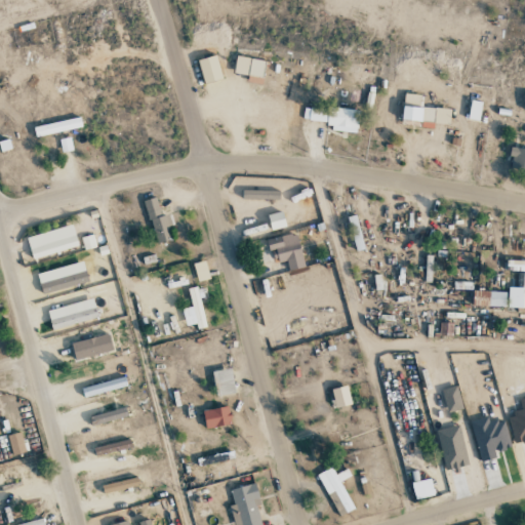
[(204,83),(221,78),(215,55),(197,61),(204,83)]
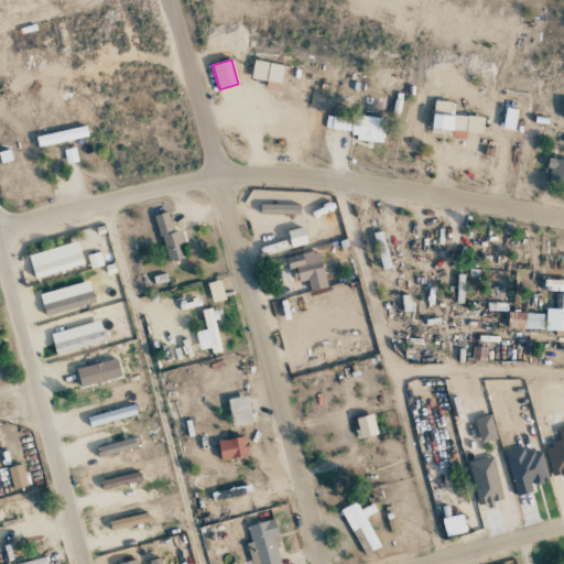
[(264,87),(281,90),(285,66),(255,60),(250,78),(267,82),(264,87)]
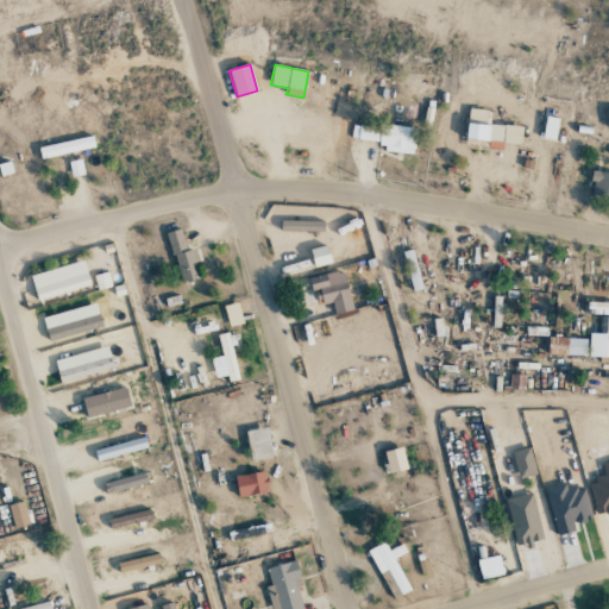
[(522,125),(489,124),(490,110),(468,110),(465,145),(503,148),(503,143),(521,144),(522,125)]
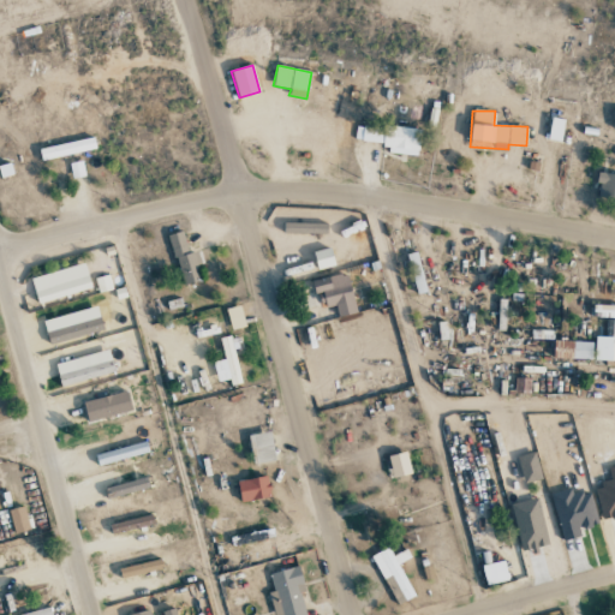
[(418,155),(421,130),(356,125),(354,141),(386,143),(384,153),(418,155)]
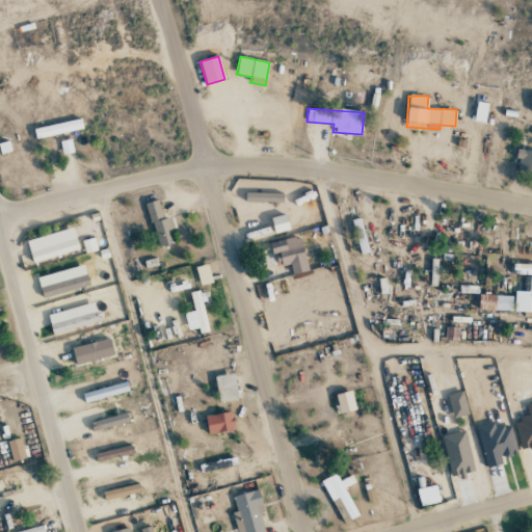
[(33,129),(35,139),(83,129),(80,118),(33,129)]
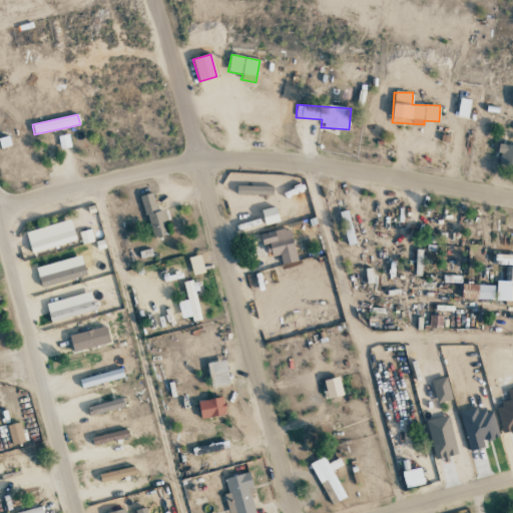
[(497,165),(512,167),(512,145),(500,143),(497,165)]
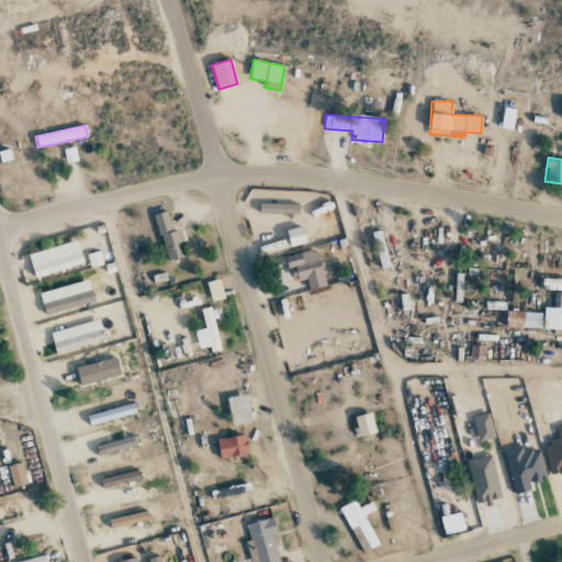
[(298,213),(299,204),(259,203),(259,212),(298,213)]
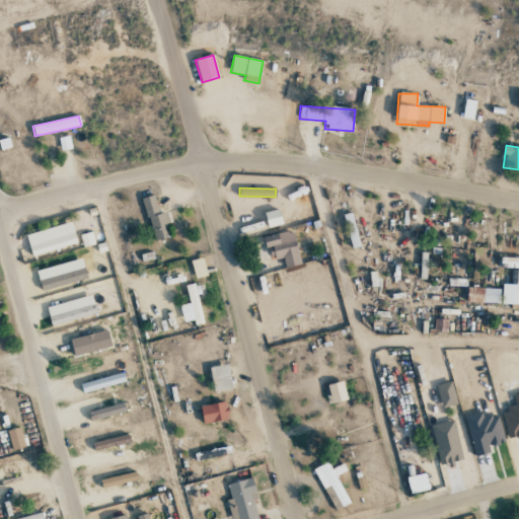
[(164,213),(158,214),(154,196),(143,198),(153,240),(169,237),(164,213)]
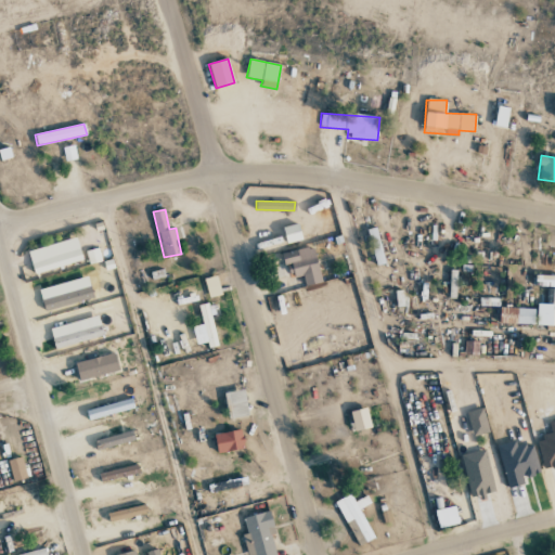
[(283,227),(285,243),(301,240),(299,223),(283,227)]
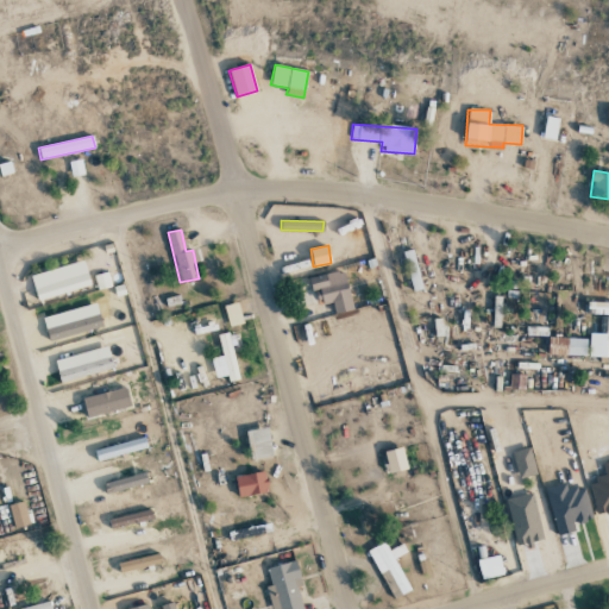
[(422,289),(412,249),(402,251),(413,292),(422,289)]
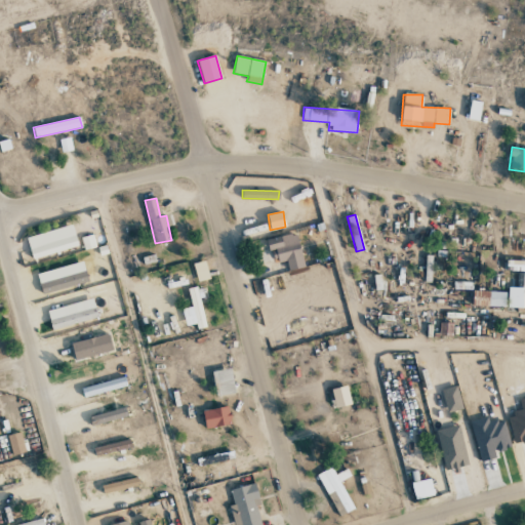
[(268,238),(272,263),(286,260),(288,271),(303,268),(297,234),(268,238)]
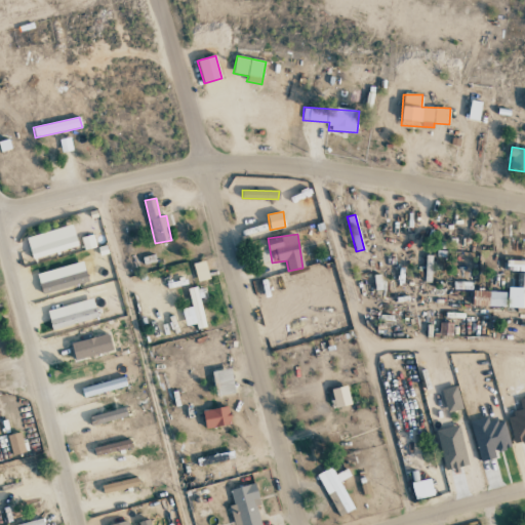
[(80,238),(84,250),(95,246),(92,235),(80,238)]
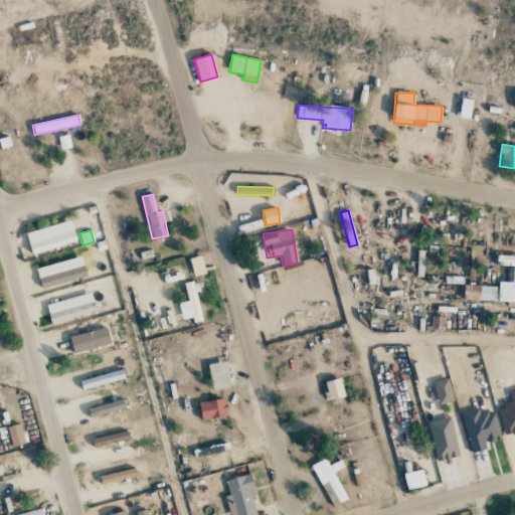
[(31,252),(76,241),(74,232),(29,243),(31,252)]
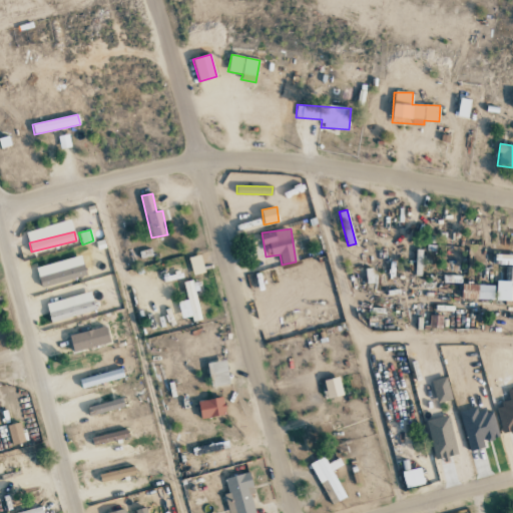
[(192,276),(204,273),(200,254),(188,258),(192,276)]
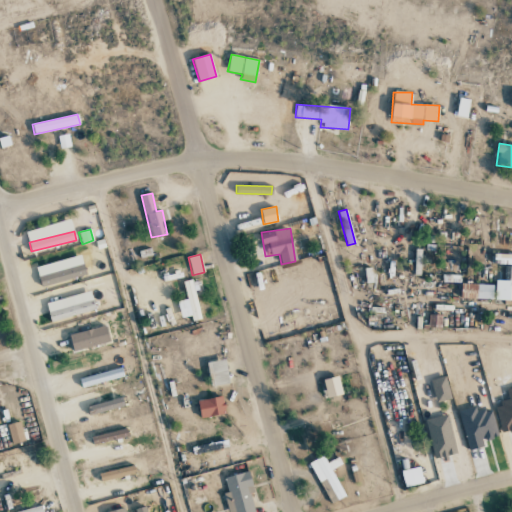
[(495,300),(511,300),(511,254),(494,254),(494,264),(510,264),(509,281),(495,280),(495,300)]
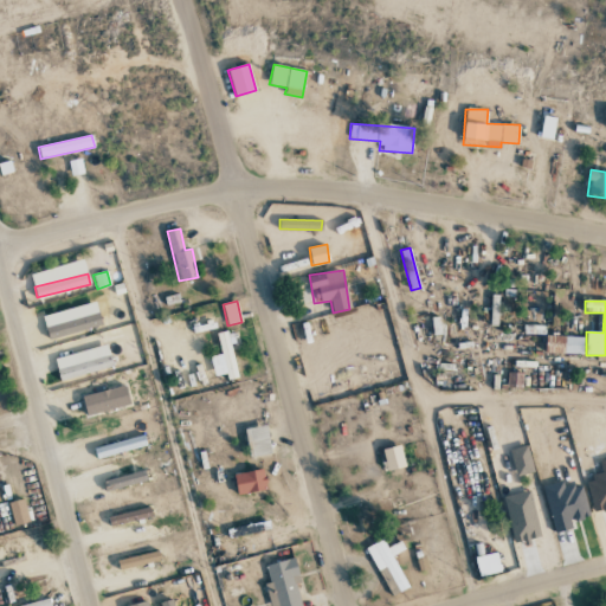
[(102,328),(100,315),(45,324),(47,337),(102,328)]
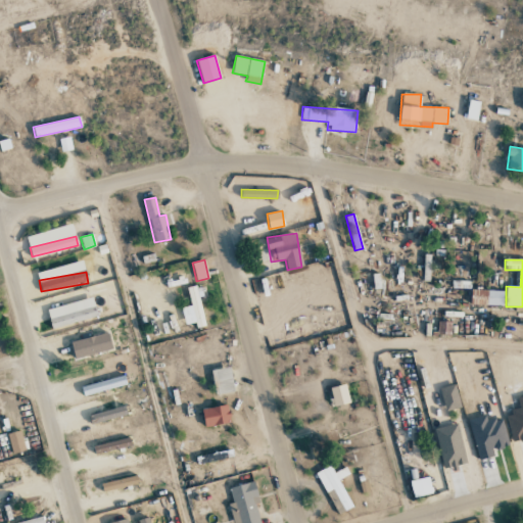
[(182,306),(184,325),(195,323),(196,328),(205,327),(200,286),(187,287),(190,305),(182,306)]
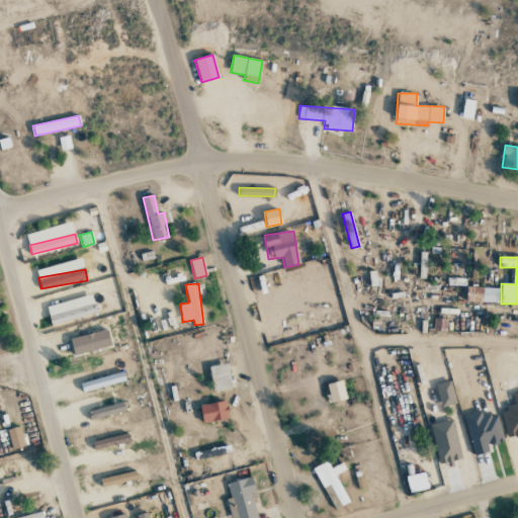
[(499,287),(466,287),(466,301),(499,303),(499,287)]
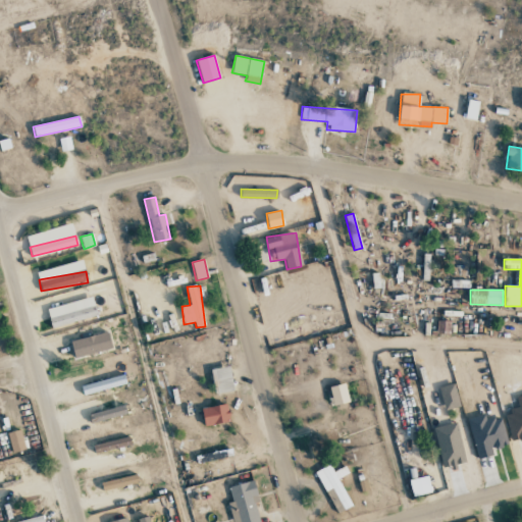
[(52,328),(98,315),(92,296),(46,309),(52,328)]
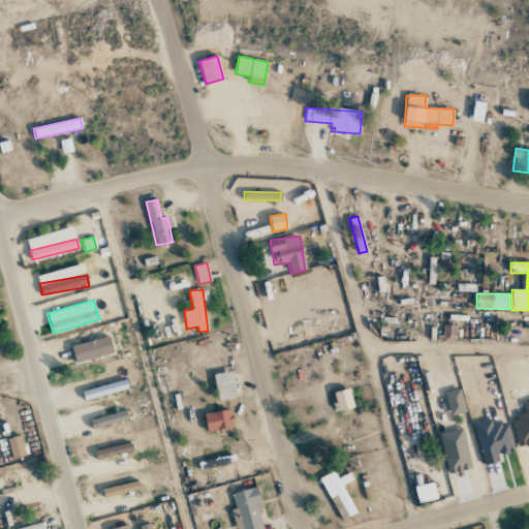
[(75,364),(113,352),(109,336),(71,347),(75,364)]
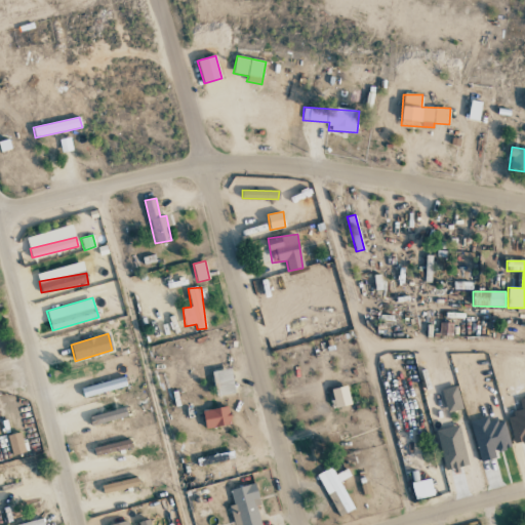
[(512,400),(500,359),(491,361),(502,402),(512,400)]
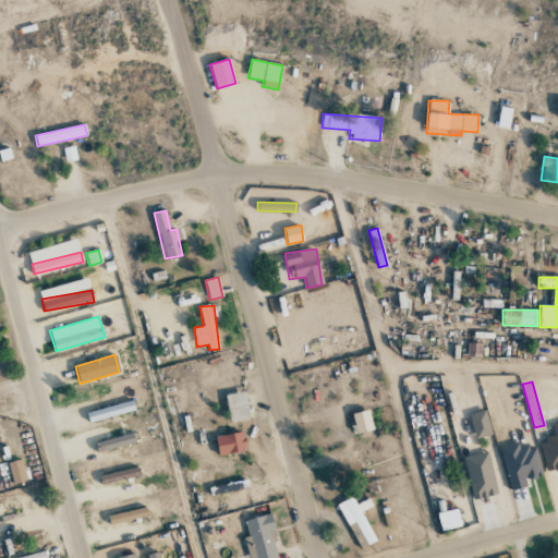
[(229,421),(250,420),(246,391),(226,393),(229,421)]
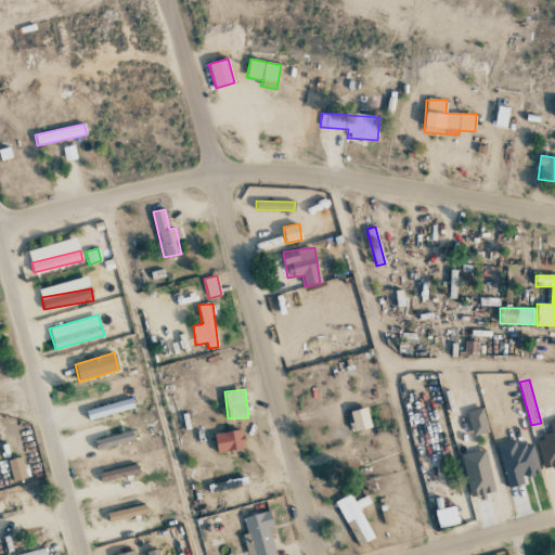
[(134,411),(132,400),(86,409),(88,418),(134,411)]
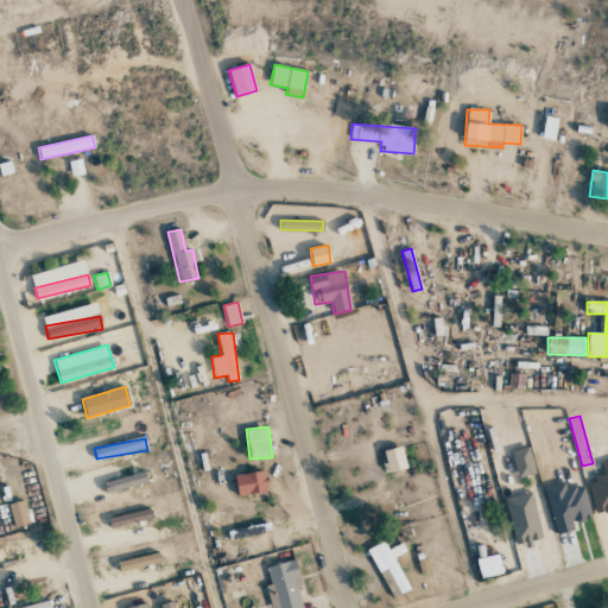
[(388,473),(407,468),(401,447),(382,451),(388,473)]
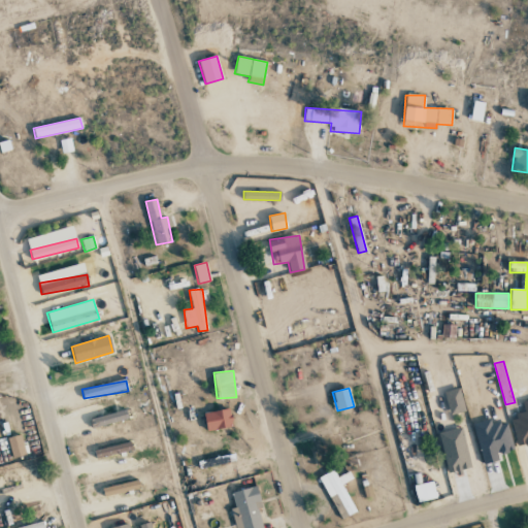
[(203,414),(206,432),(233,427),(229,408),(203,414)]
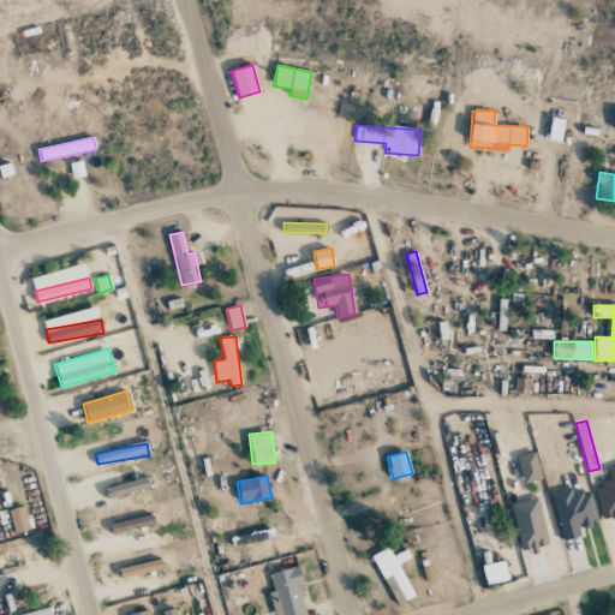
[(105,488),(108,499),(148,488),(144,477),(105,488)]
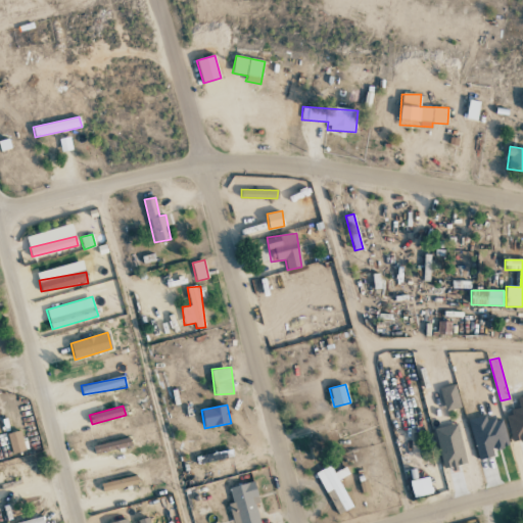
[(468,420),(478,461),(494,456),(493,450),(509,446),(502,418),(487,422),(485,416),(468,420)]
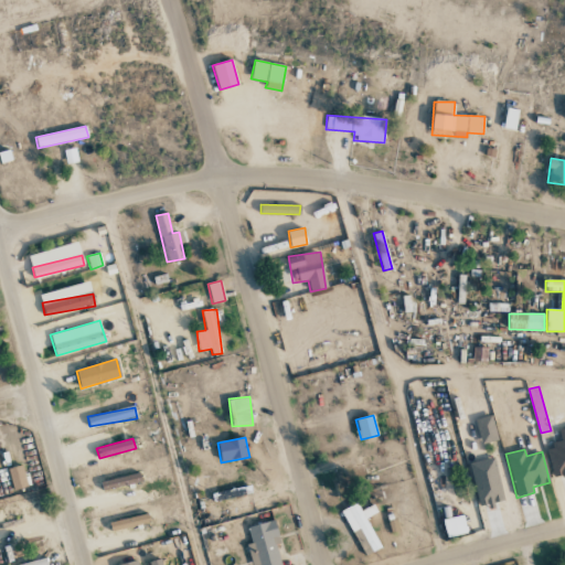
[(504,500),(493,457),(469,464),(479,505),(491,503),(504,500)]
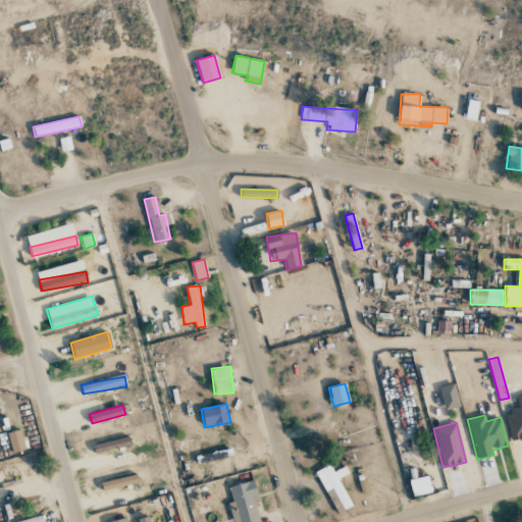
[(7,433),(12,453),(25,450),(20,430),(7,433)]
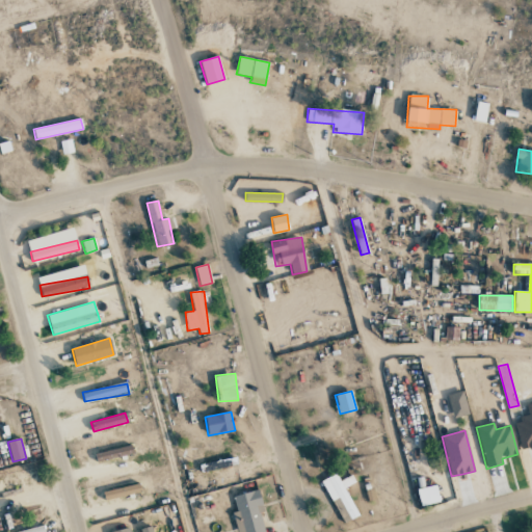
[(95,452),(96,460),(132,455),(131,447),(95,452)]
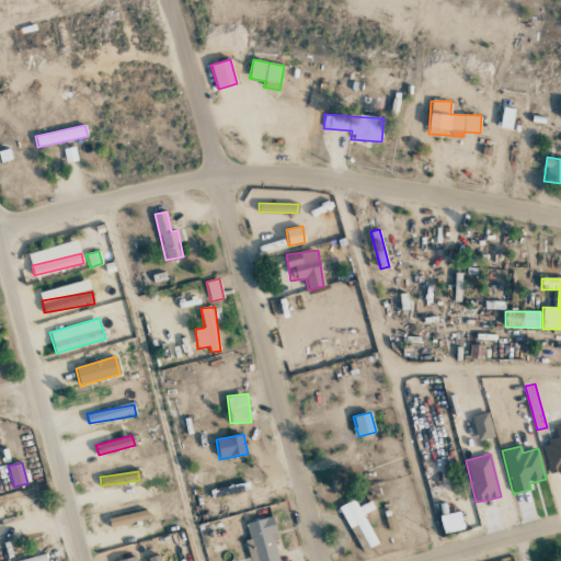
[(340,506),(362,551),(378,544),(364,514),(375,508),(370,501),(357,506),(354,500),(340,506)]
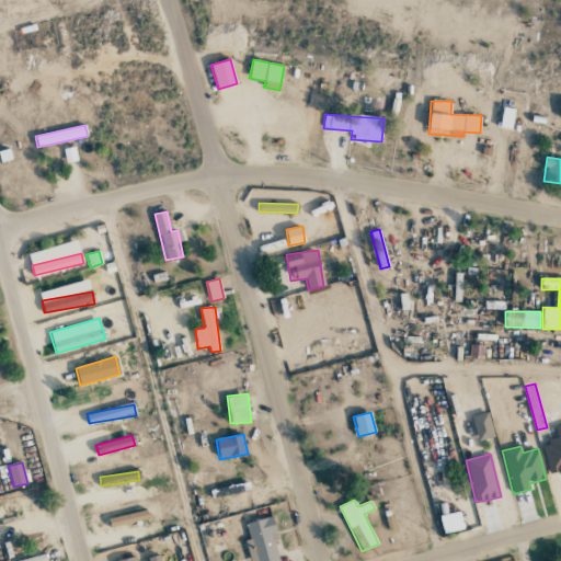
[(109,517),(110,526),(148,519),(146,511),(109,517)]
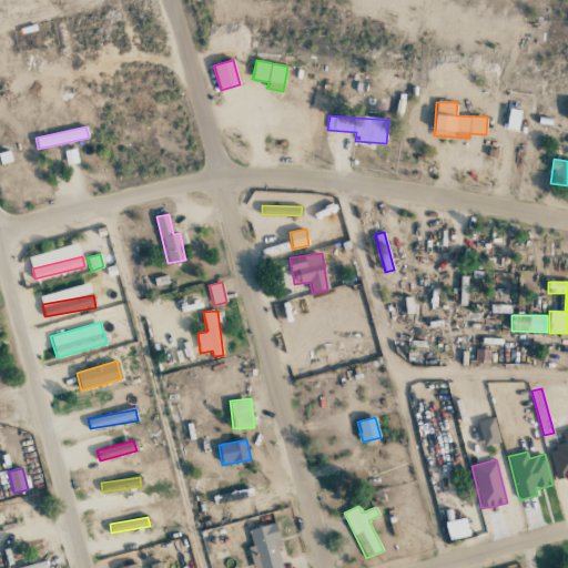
[(469,536),(466,518),(445,521),(448,540),(469,536)]
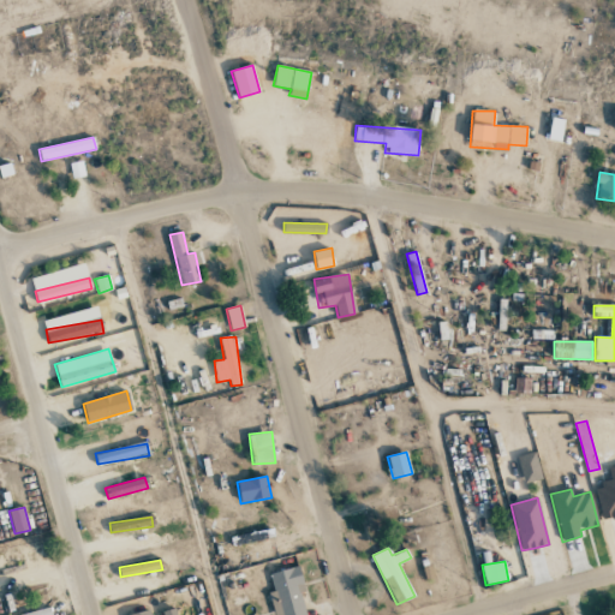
[(305,614),(300,592),(304,591),(299,567),(269,573),(273,592),(269,592),(274,614),(305,614)]
